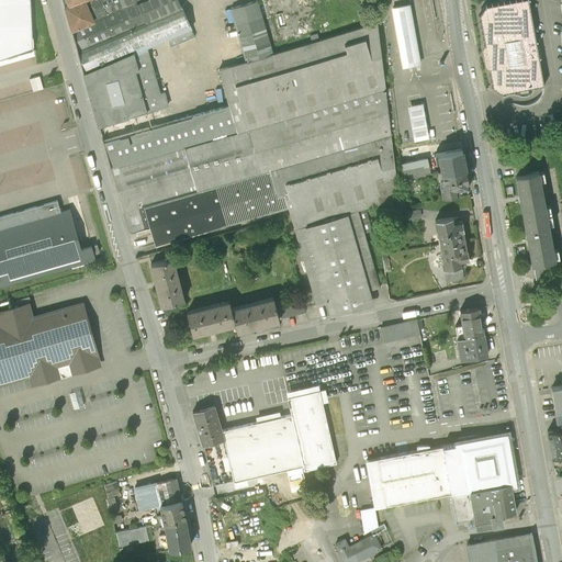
[(0,0),(0,64),(34,55),(33,49),(30,0),(0,0)]
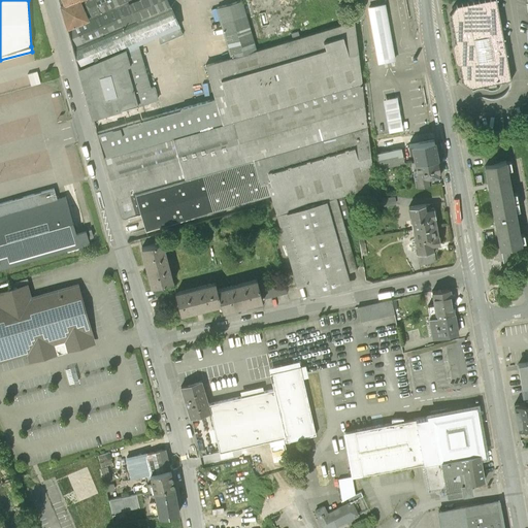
[(139,215),(145,232),(268,196),(271,196),(298,288),(309,285),(314,297),(355,286),(331,201),(375,188),(355,23),(254,50),(240,2),(215,9),(228,58),(205,65),(213,98),(160,116),(139,44),(179,25),(168,0),(58,0),(76,69),(120,218),(124,221),(139,215)]
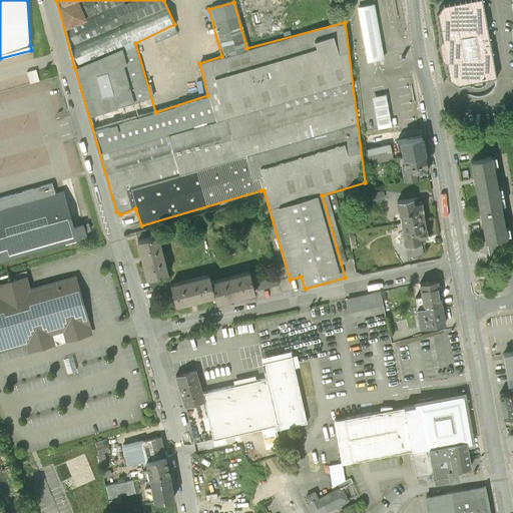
[(476,0),(444,6),(439,14),(444,40),(441,45),(443,59),(449,62),(452,78),(461,83),(494,76),(479,0),(476,0)]
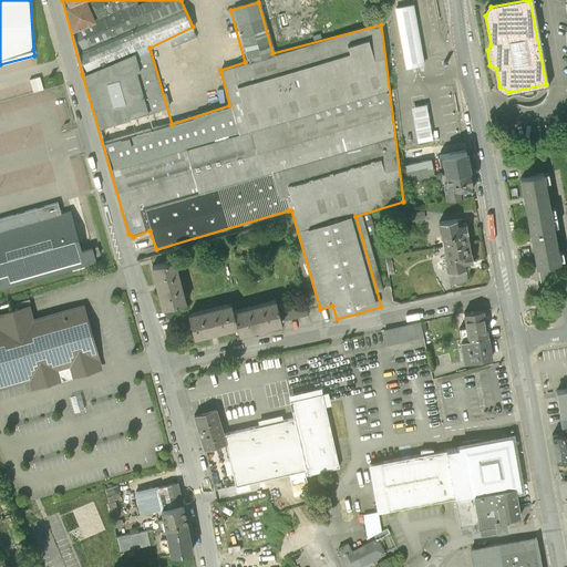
[(418,29),(412,4),(404,6),(395,8),(408,68),(415,66),(424,64),(418,29)]
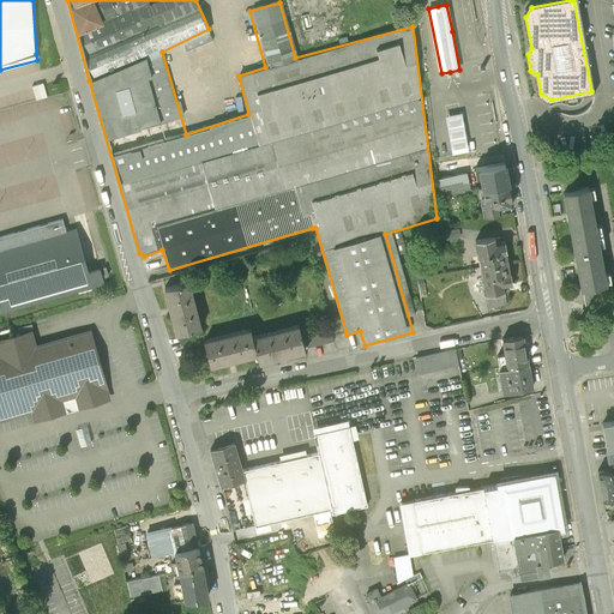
[(34,88),(38,97),(47,92),(43,84),(34,88)]
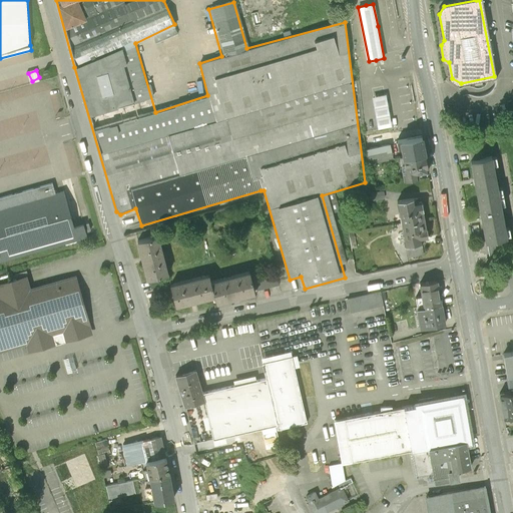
[(384,95),(370,98),(375,126),(390,123),(384,95)]
